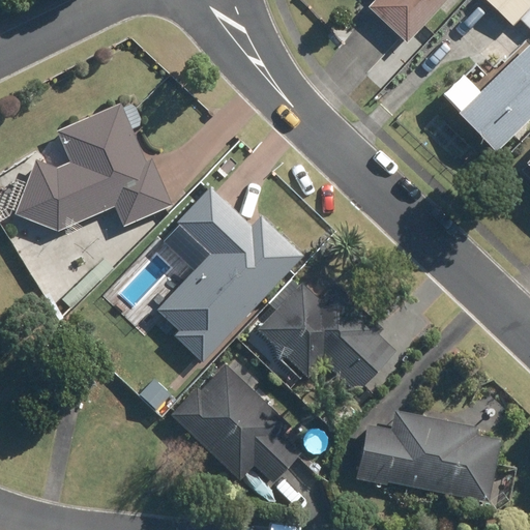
[(373,0),(367,6),(406,42),(445,0),(373,0)]
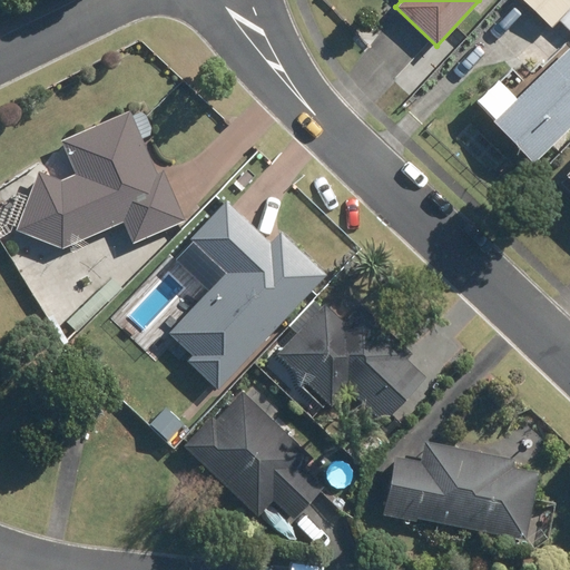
[(569,0),(522,0),(550,27),(558,19),(569,31),(569,0)]
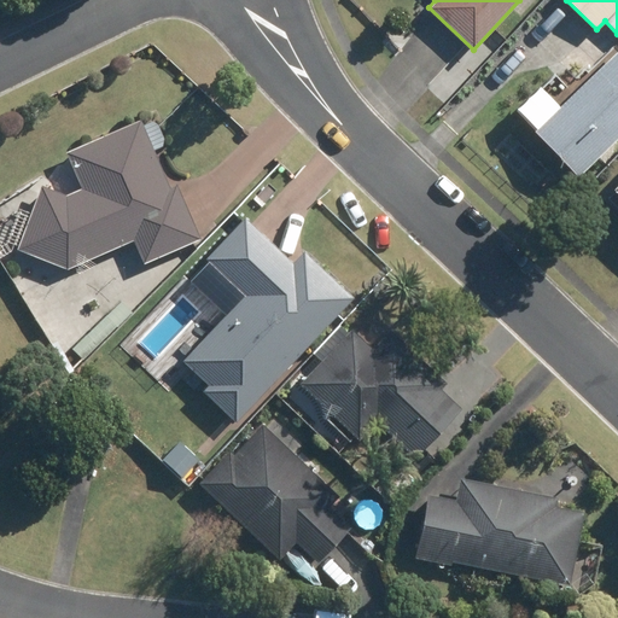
[(617,50),(534,130),(577,176),(617,136),(617,50)]
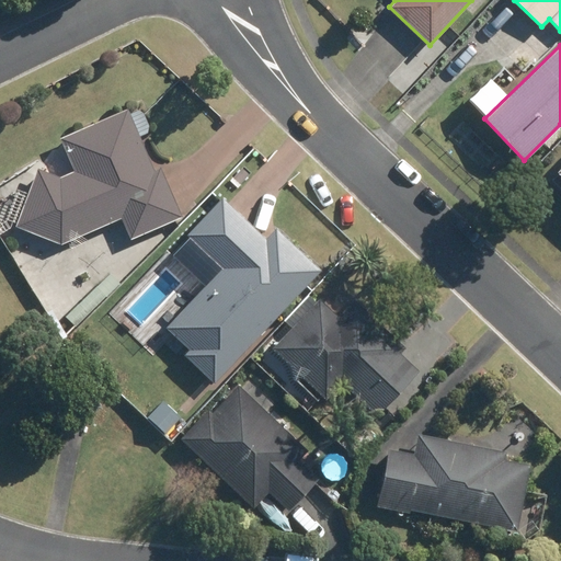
[(57,247),(118,219),(127,238),(176,216),(156,169),(149,171),(123,109),(56,139),(70,172),(56,179),(33,170),(11,229),(57,247)]
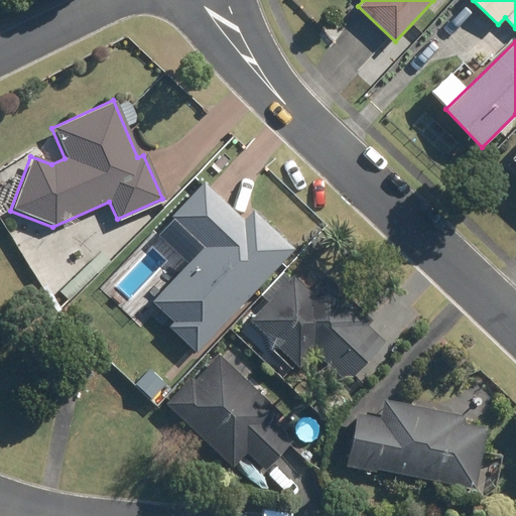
[(201,247),(148,302),(169,323),(165,327),(195,353),(293,248),(251,209),(241,219),(201,181),(167,217),(201,247)]
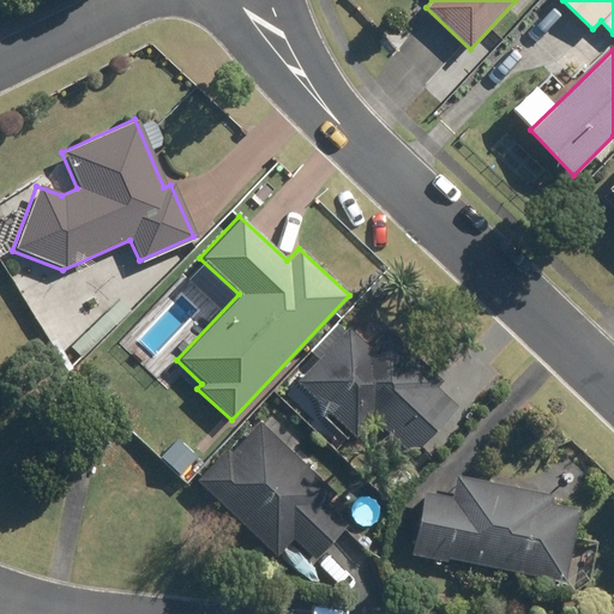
[(457,408),(437,389),(443,381),(385,329),(368,347),(349,329),(299,381),(356,435),(373,417),(413,453),(457,408)]
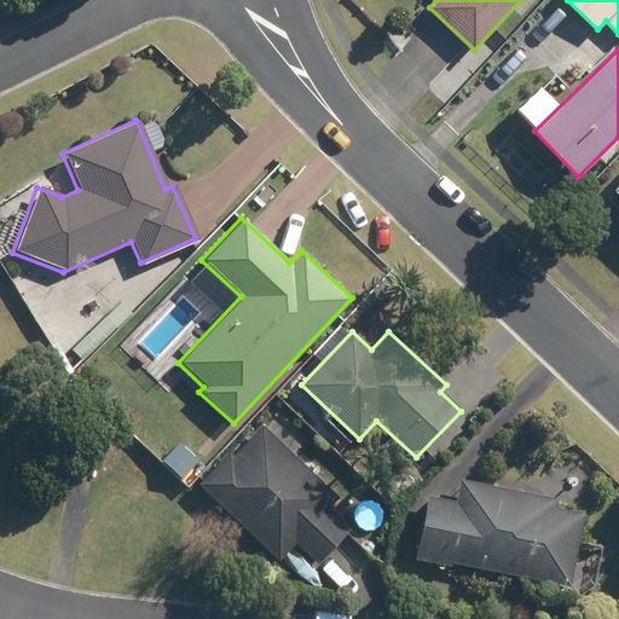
[(198,485),(279,560),(296,542),(318,562),(350,528),(329,509),(340,497),(262,424),(232,456),(229,452),(198,485)]
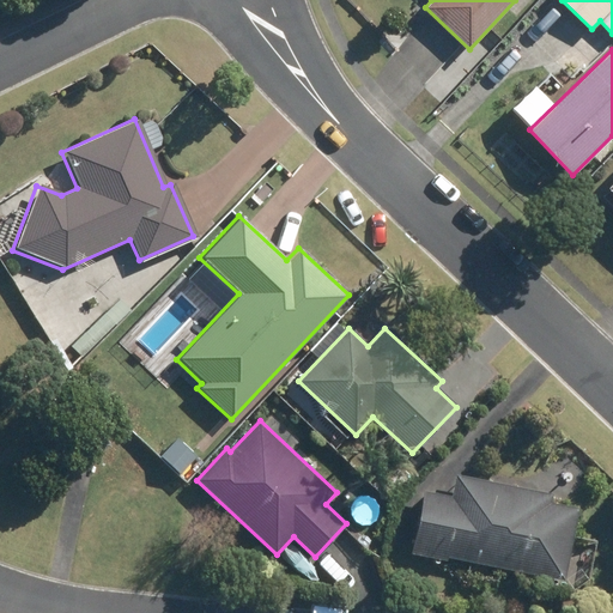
[(175,439),(161,456),(181,474),(196,456),(175,439)]
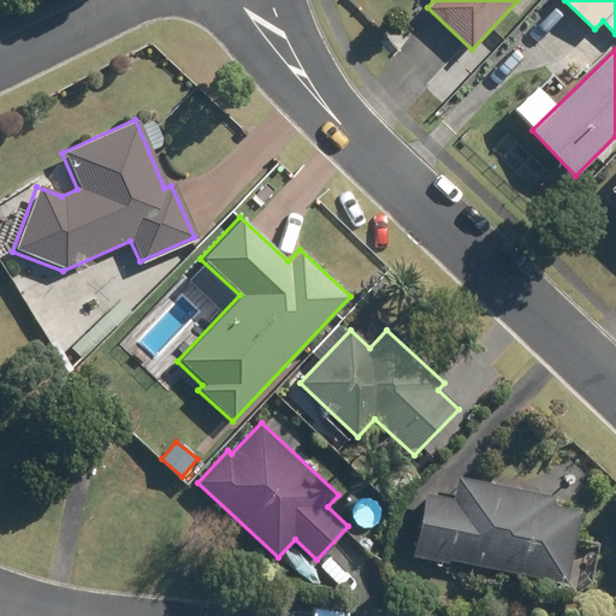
[(424,496),(412,561),(449,567),(450,562),(563,585),(578,511),(551,507),(551,498),(456,479),(452,498),(451,502),(424,496)]
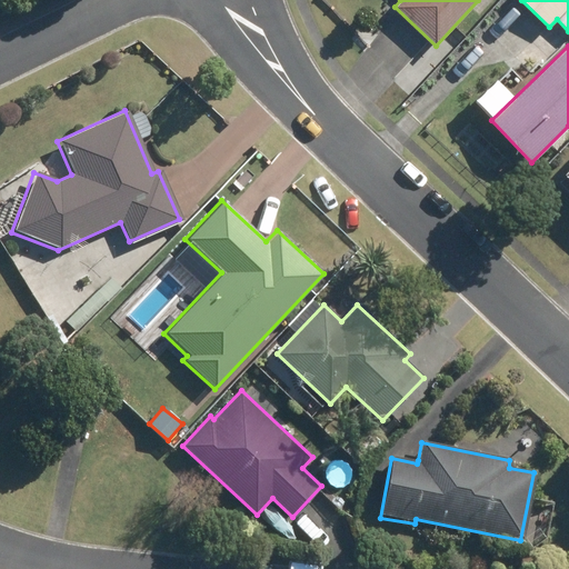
[(352,476),(360,468),(350,457),(341,466),(352,476)]
